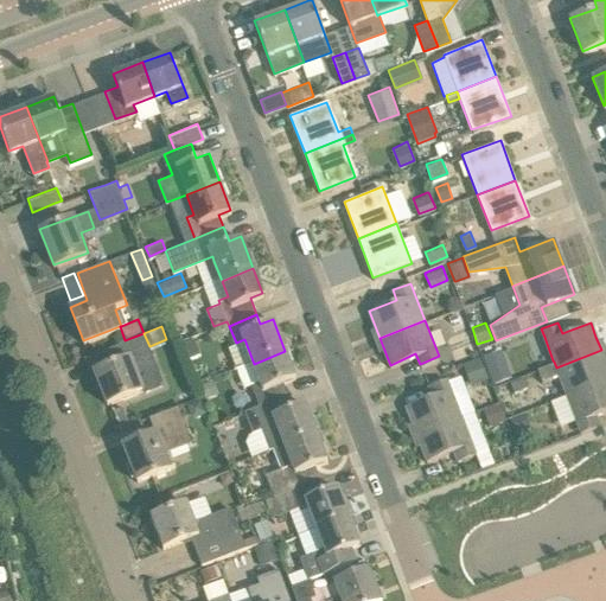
[(158,370),(150,346),(144,333),(125,340),(115,344),(117,350),(120,359),(94,370),(107,402),(142,388),(136,376),(158,370)]
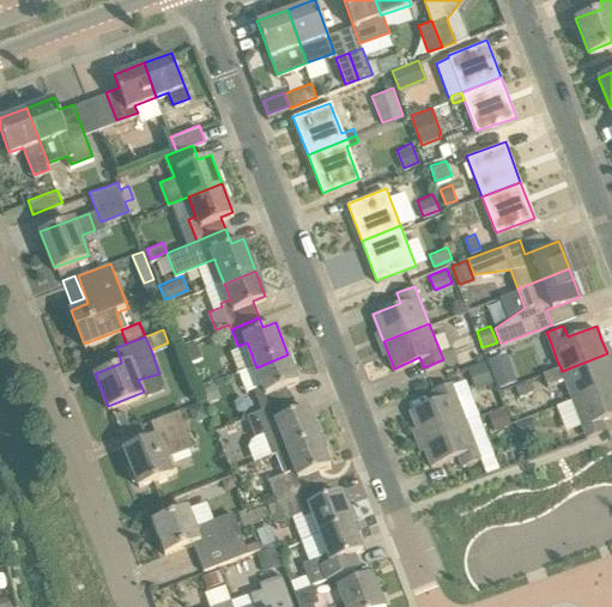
[(203,354),(195,339),(185,343),(191,359),(203,354)]
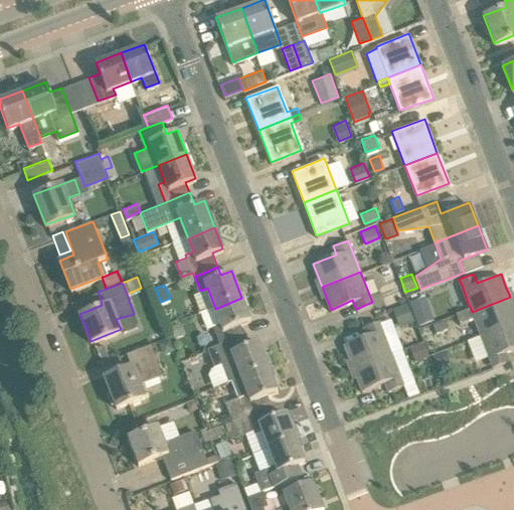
[(459,322),(474,316),(476,323),(481,334),(513,321),(513,308),(510,297),(472,312),(470,307),(456,313),(459,322)]
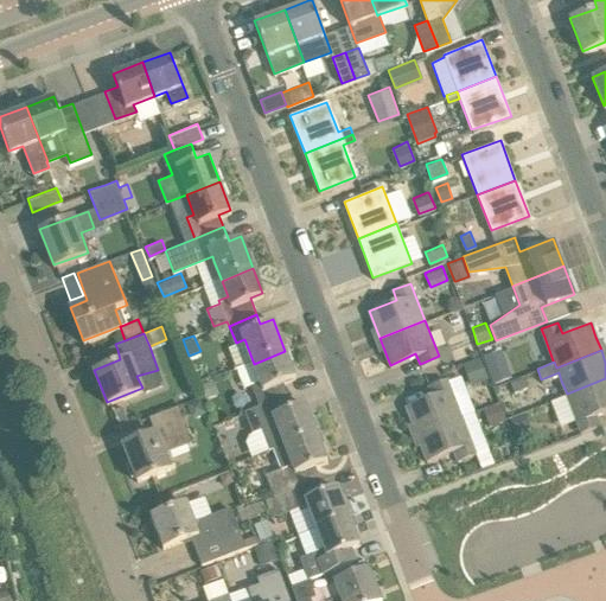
[(247,415),(288,397),(282,381),(294,376),(285,351),(254,364),(260,381),(252,384),(254,389),(260,403),(244,409),(247,415)]
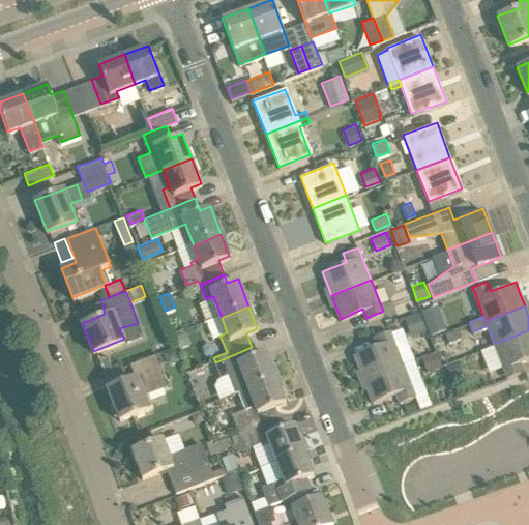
[(425,329),(418,311),(404,316),(410,334),(425,329)]
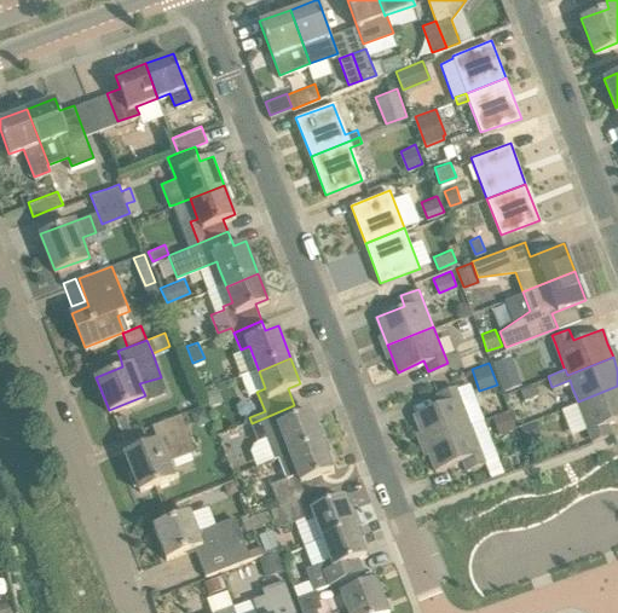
[(521,382),(517,370),(498,377),(502,388),(521,382)]
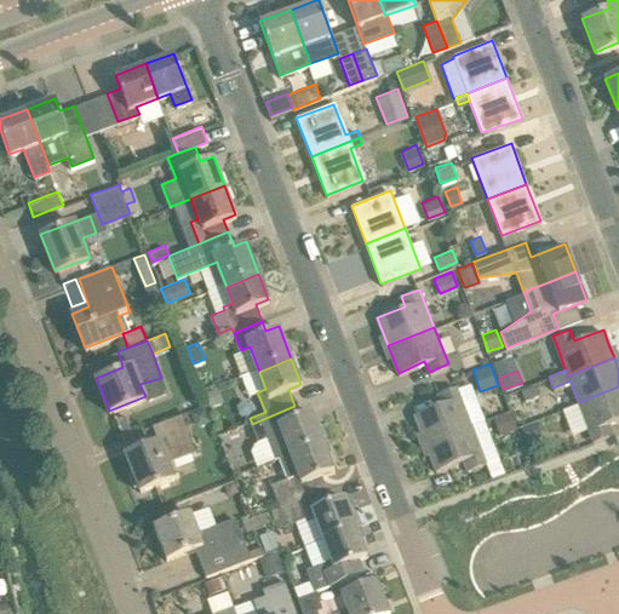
[(525,400),(538,394),(534,384),(520,389),(525,400)]
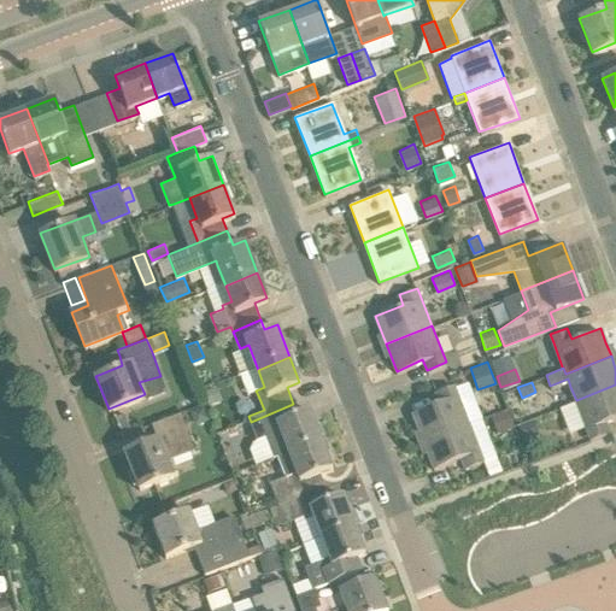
[(216,383),(203,388),(209,403),(222,398),(216,383)]
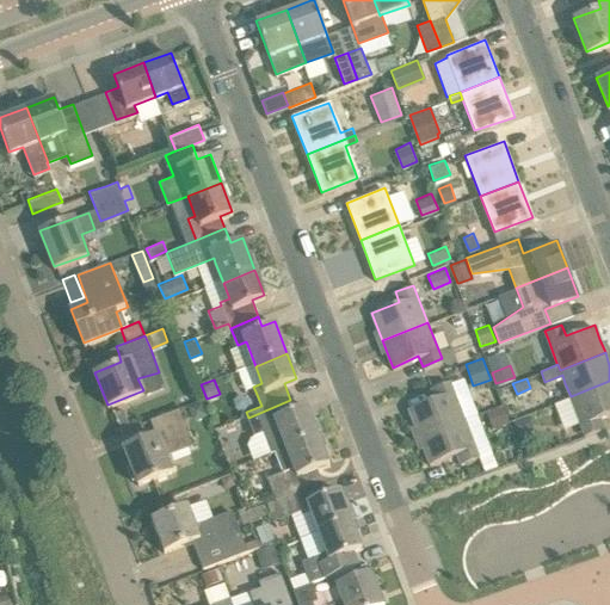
[(419,434),(464,417),(450,381),(432,388),(436,400),(408,408),(419,434)]
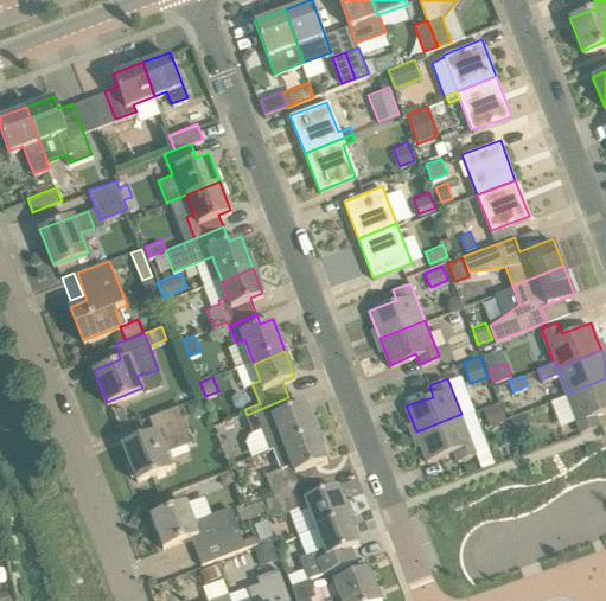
[(599,424),(594,414),(605,409),(605,378),(567,394),(569,402),(581,432),(599,424)]
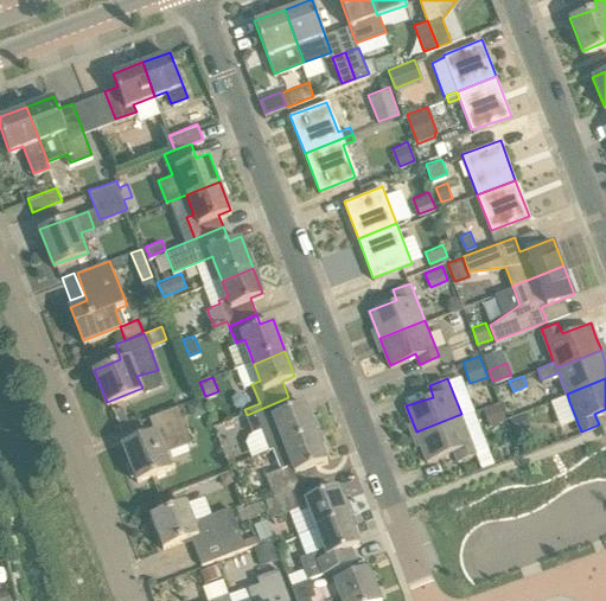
[(206,410),(201,396),(186,403),(192,416),(206,410)]
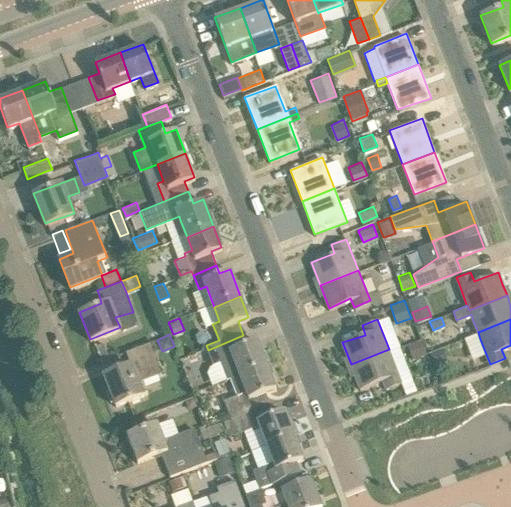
[(231,381),(267,366),(257,339),(246,343),(243,335),(208,350),(213,363),(223,359),(231,381)]
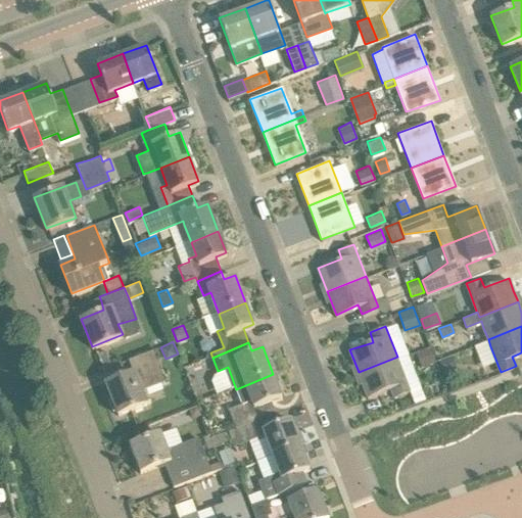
[(421,365),(433,361),(435,360),(430,345),(416,350),(416,351),(421,365)]
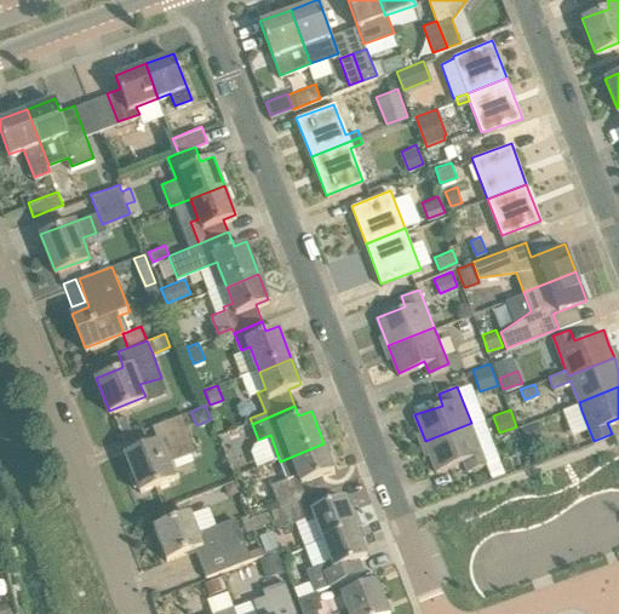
[(132,431),(125,412),(115,415),(122,435),(132,431)]
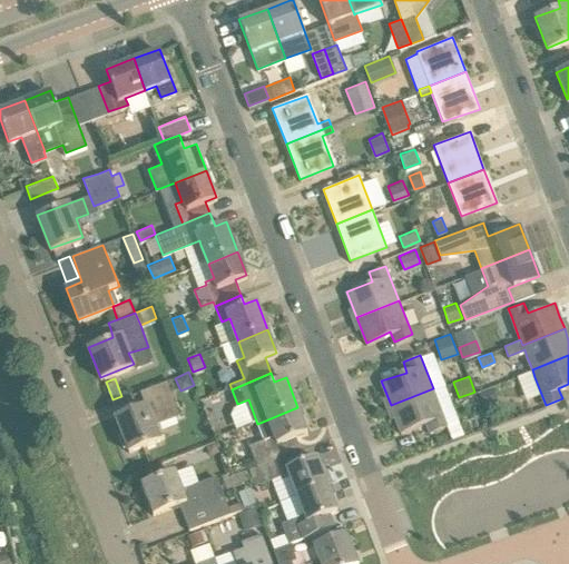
[(155,424),(180,414),(169,385),(166,379),(139,391),(143,397),(146,404),(115,416),(128,449),(160,437),(155,424)]
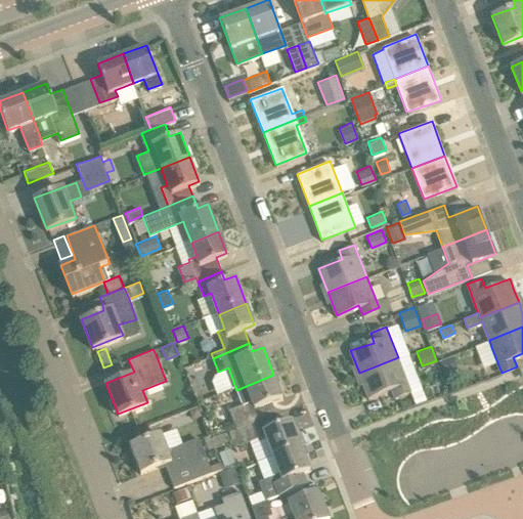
[(456,366),(452,353),(439,357),(444,372),(456,366)]
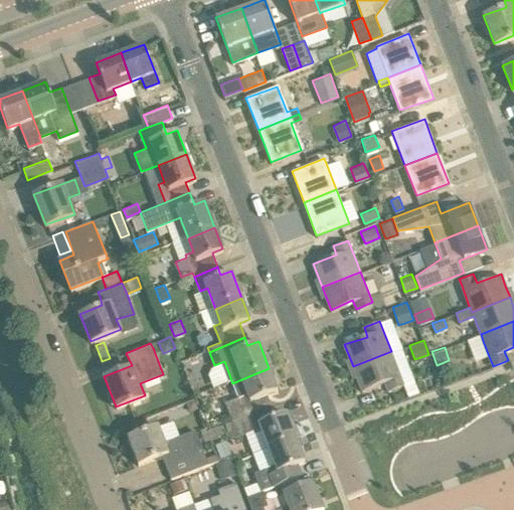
[(387,390),(403,384),(404,383),(391,351),(353,366),(361,389),(384,381),(387,390)]
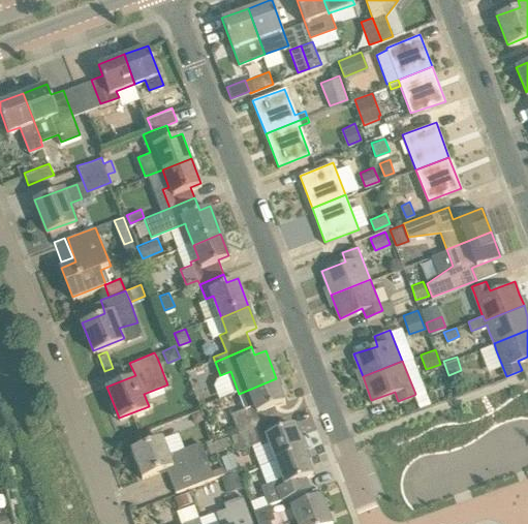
[(237,431),(278,415),(274,404),(284,400),(276,378),(239,394),(244,407),(230,412),(236,426),(237,431)]
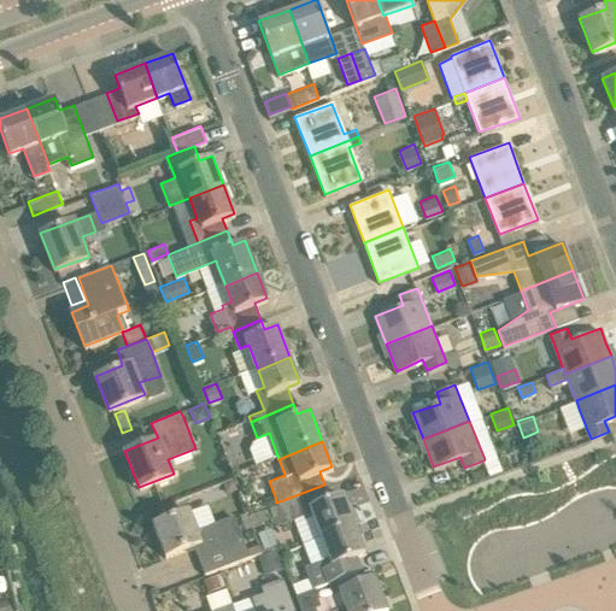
[(330,498),(324,485),(276,503),(268,506),(275,524),(303,513),(304,517),(310,515),(318,535),(353,522),(342,493),(330,498)]
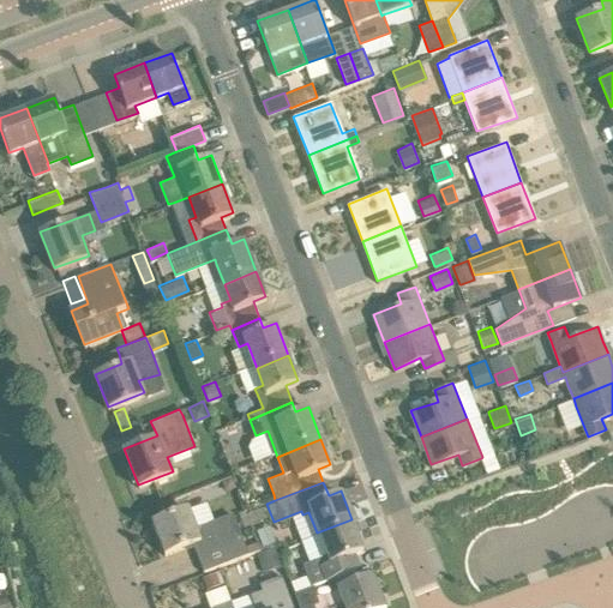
[(193,542),(202,564),(203,570),(248,552),(233,511),(197,525),(190,506),(152,521),(164,553),(193,542)]
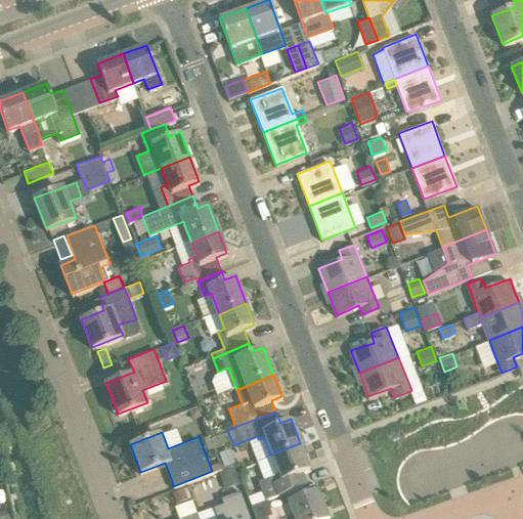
[(262,489),(265,499),(267,499),(279,493),(279,494),(304,484),(299,472),(310,469),(300,443),(270,455),(276,472),(258,479),(261,488),(262,489)]
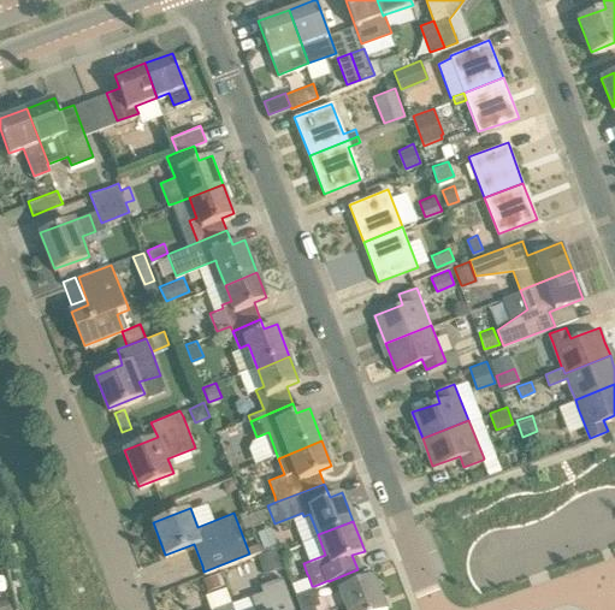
[(284,564),(277,546),(258,554),(264,573),(284,564)]
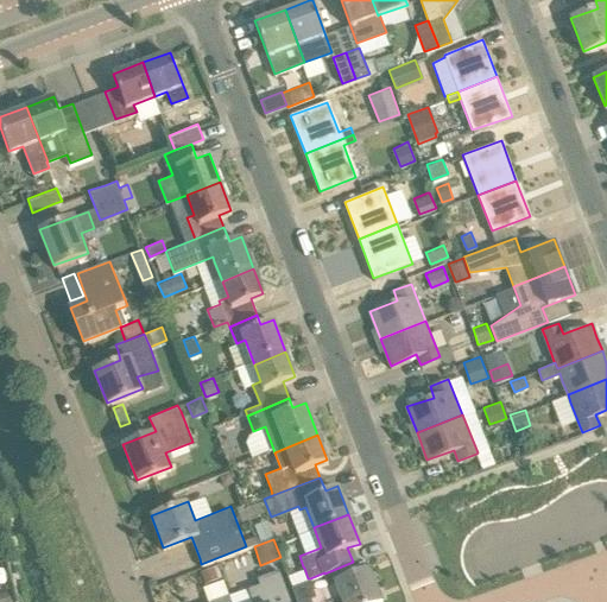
[(200,570),(206,582),(221,575),(215,563),(200,570)]
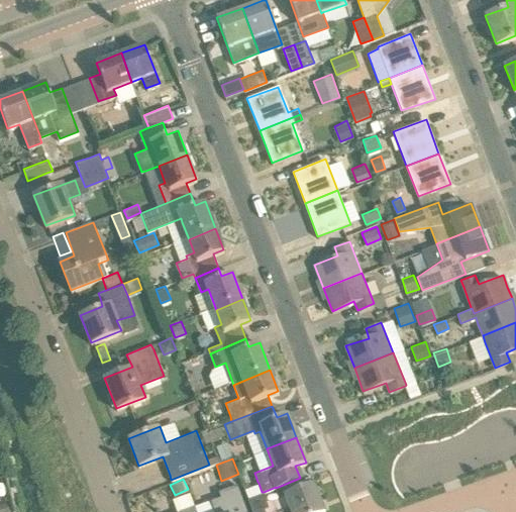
[(243,489),(246,497),(262,492),(259,483),(243,489)]
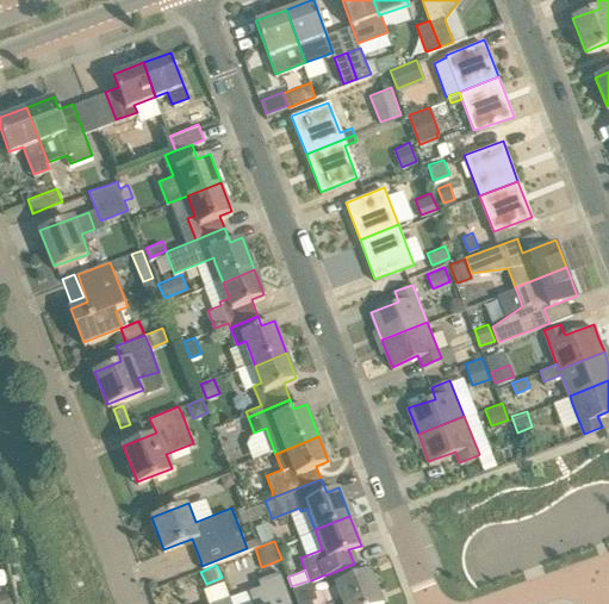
[(377,603),(383,602),(372,574),(371,571),(337,583),(339,584),(343,596),(330,601),(331,603),(377,603)]
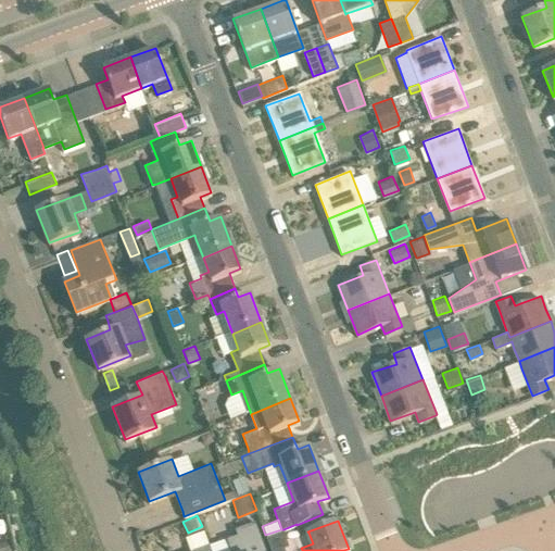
[(257,550),(252,534),(250,528),(225,538),(228,550),(257,550)]
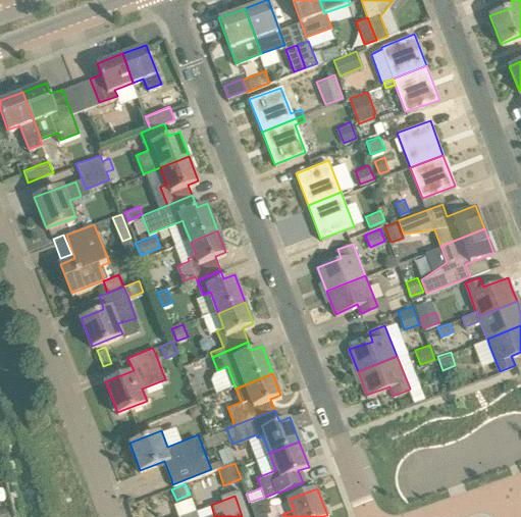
[(266,516),(267,516),(266,513),(271,511),(264,497),(249,502),(254,516),(266,516)]
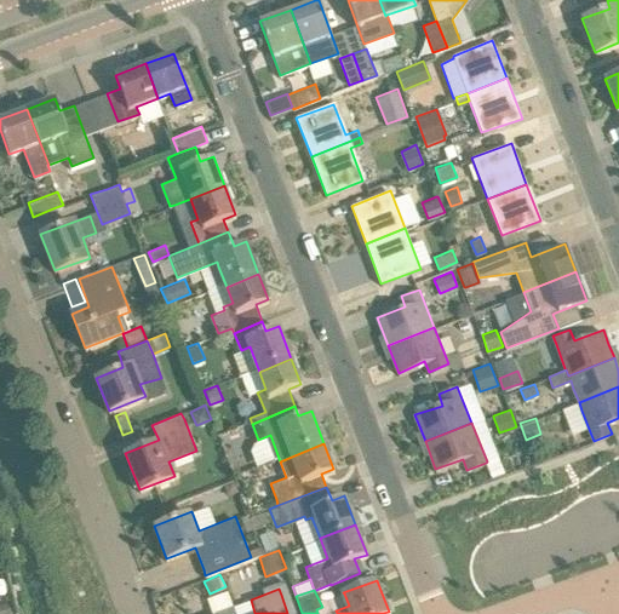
[(11,600),(0,603),(0,613),(15,610),(11,600)]
